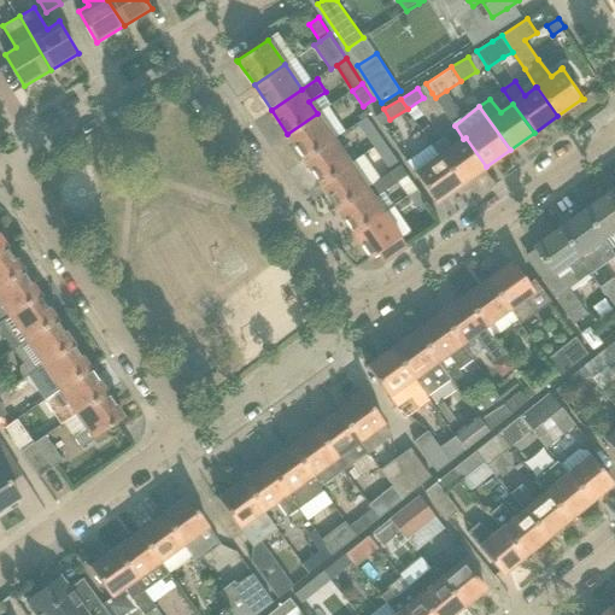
[(287,134),(304,158),(334,139),(317,113),(287,134)]
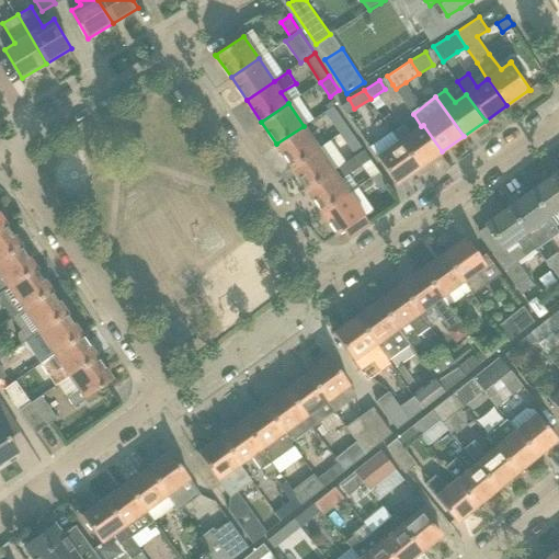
[(329,117),(341,134),(349,127),(338,112),(329,117)]
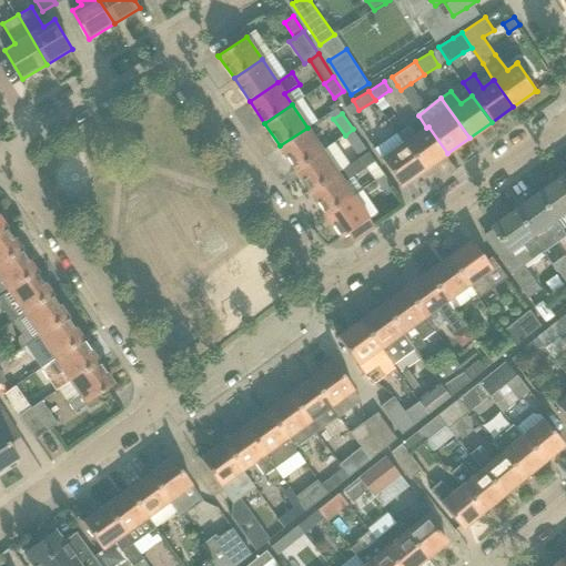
[(410,125),(400,133),(425,169),(447,153),(428,127),(426,128),(416,134),(410,125)]
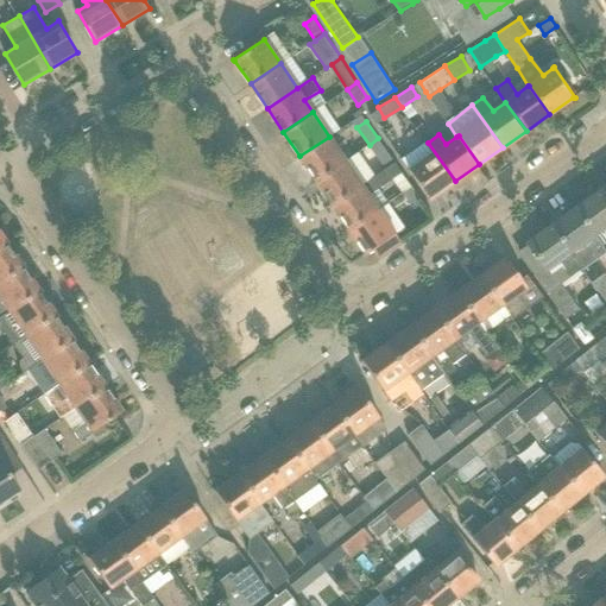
[(300,156),(316,181),(346,161),(329,137),(300,156)]
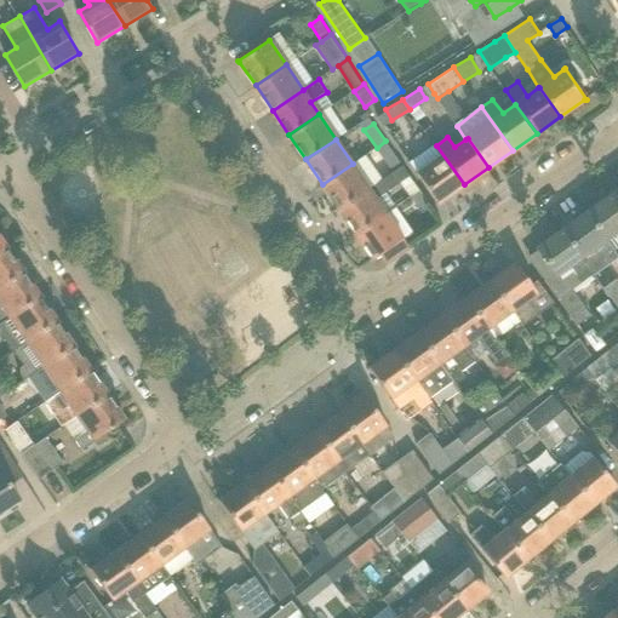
[(385,141),(377,148),(388,164),(398,156),(385,141)]
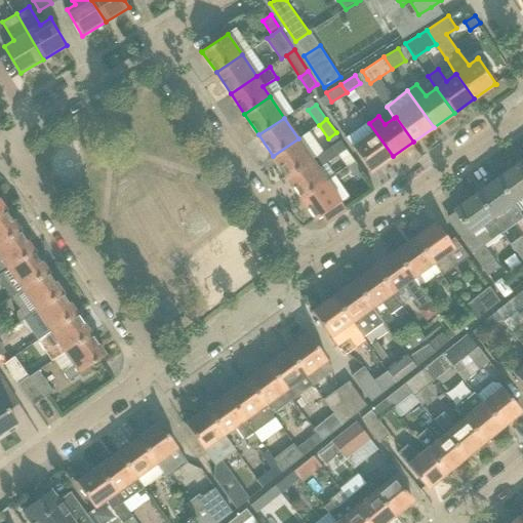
[(393,156),(369,123),(348,137),(354,147),(372,172),(373,171),(372,170),(393,156)]
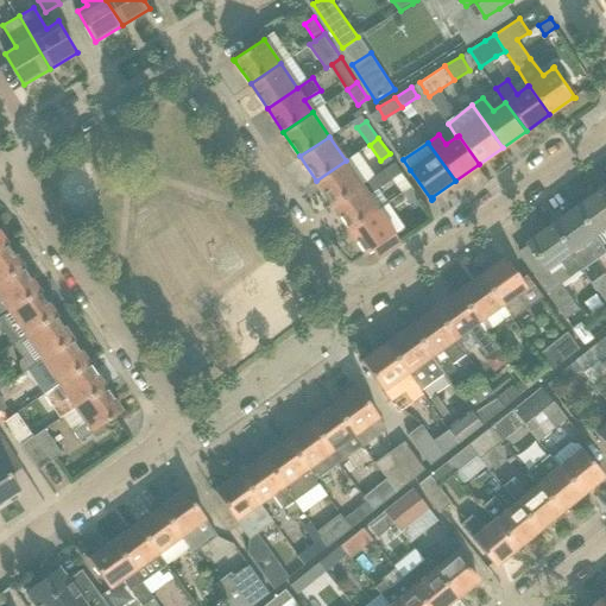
[(316,181),(333,204),(363,185),(346,161),(316,181)]
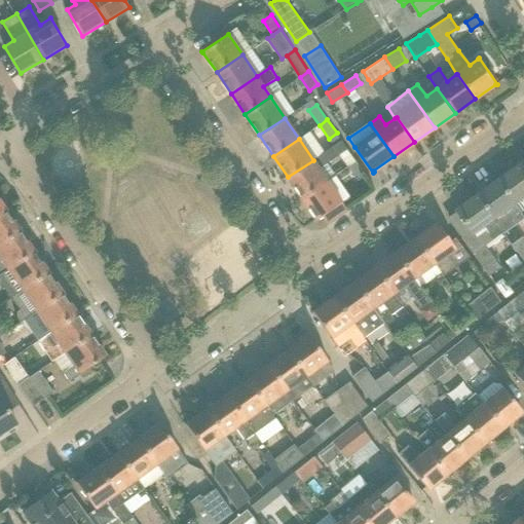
[(288,177),(302,197),(327,181),(319,169),(348,148),(342,140),(313,160),(288,177)]
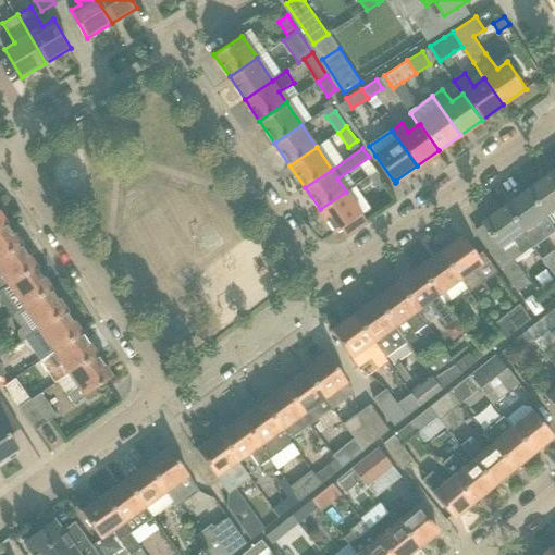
[(369,175),(380,190),(387,184),(378,169),(369,175)]
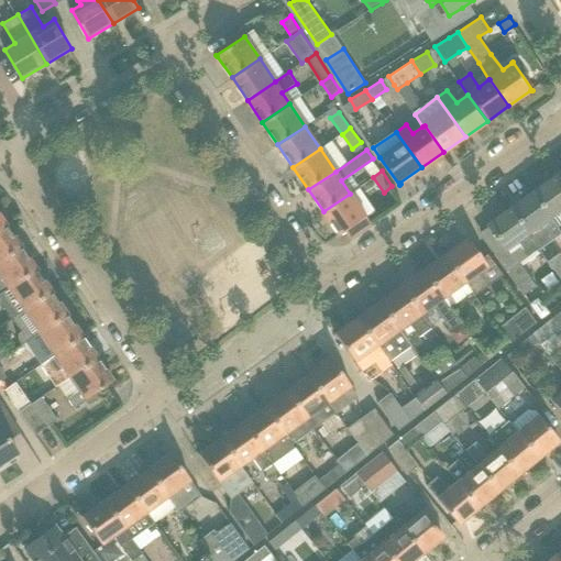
[(560,184),(556,176),(532,193),(551,217),(560,209),(560,184)]
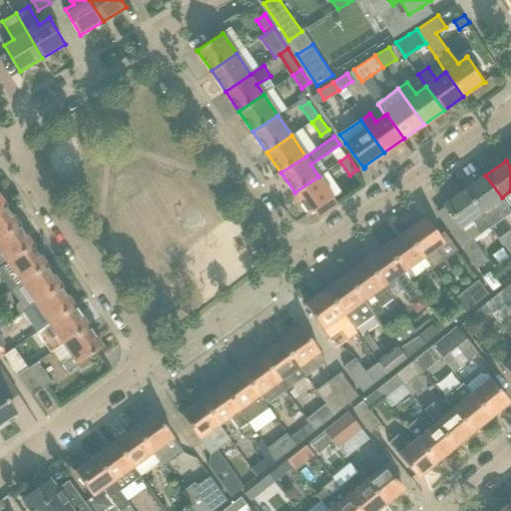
[(485,175),(465,189),(491,224),(502,217),(492,204),(502,197),(485,175)]
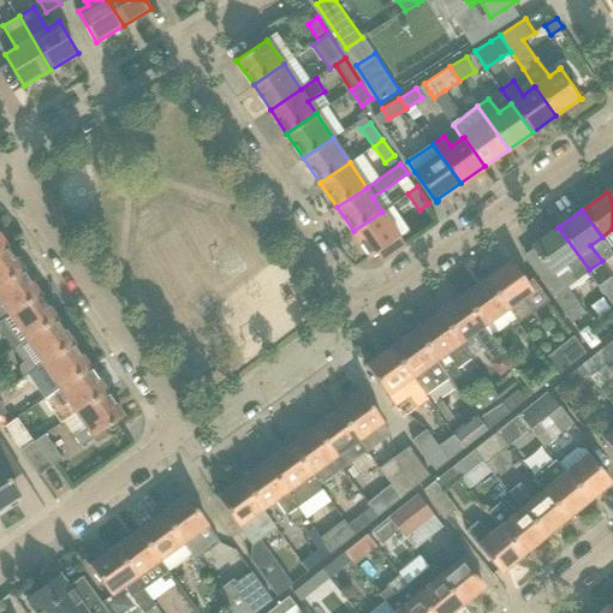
[(382,212),(353,231),(369,255),(369,256),(369,257),(378,251),(385,262),(408,247),(400,234),(399,236),(382,212)]
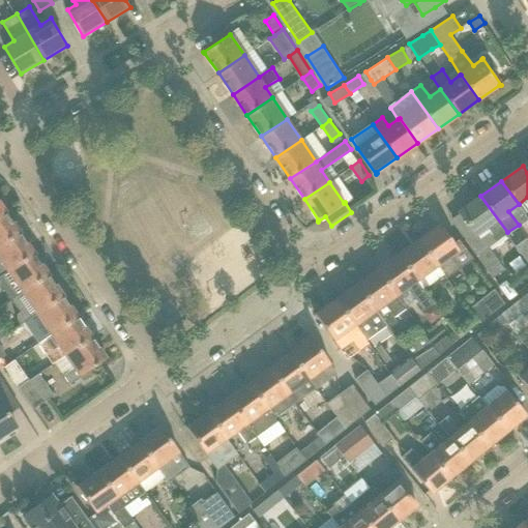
[(507,232),(480,196),(460,211),(475,232),(466,238),(494,277),(505,269),(489,245),(507,232)]
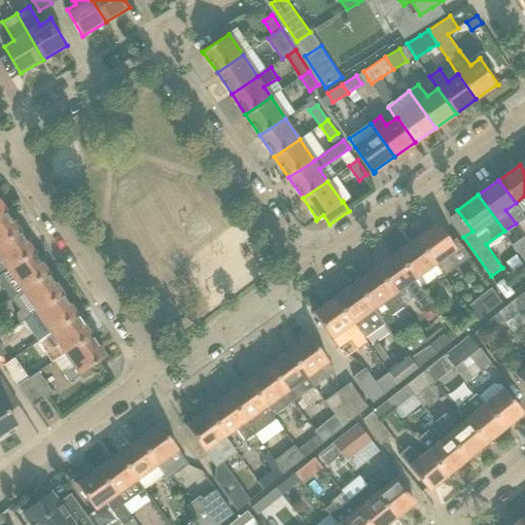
[(0,214),(0,244),(21,231),(6,210),(0,214)]
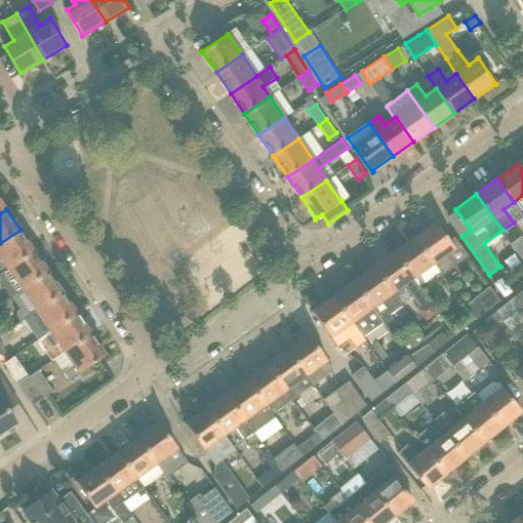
[(436,223),(416,238),(441,272),(441,271),(444,275),(457,266),(448,252),(454,247),(454,248),(455,247),(437,222),(436,223)]
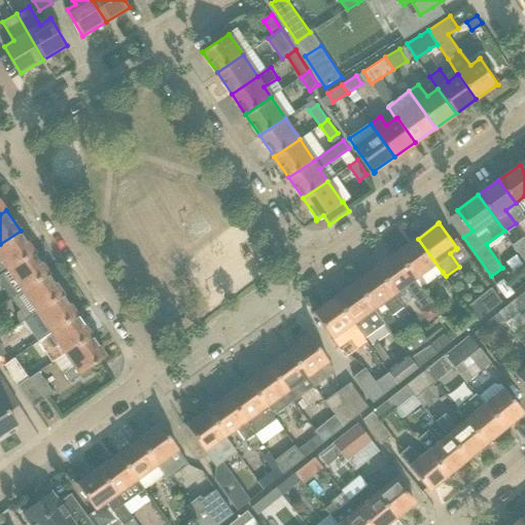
[(0,274),(8,269),(8,270),(34,252),(21,231),(0,244),(0,274)]
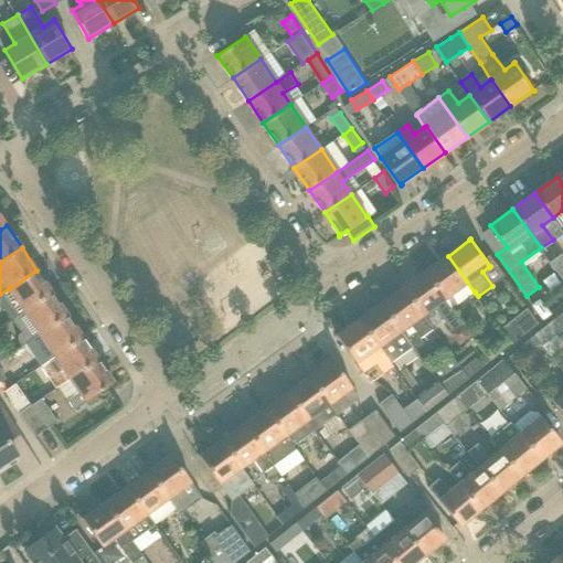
[(448,256),(426,272),(453,308),(475,293),(448,256)]
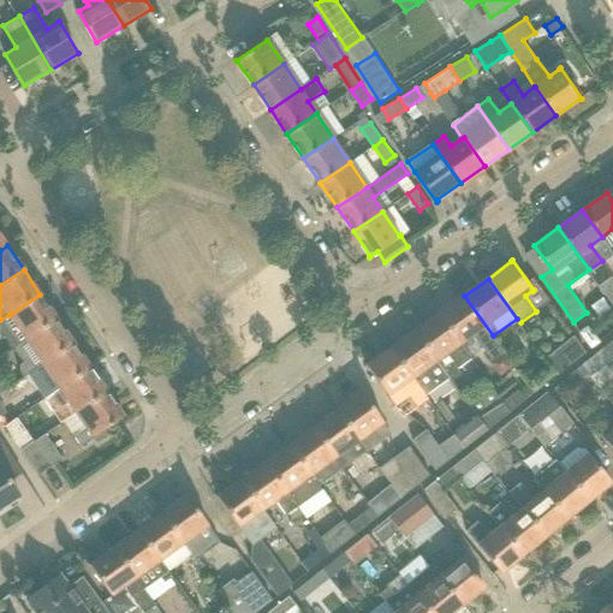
[(10,315),(25,339),(27,339),(57,319),(40,295),(10,315)]
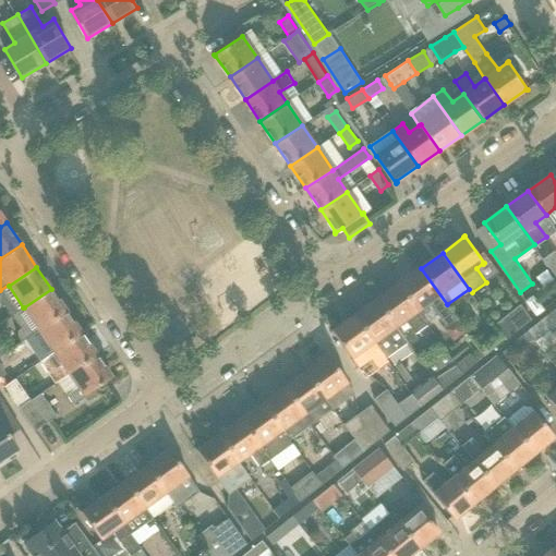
[(400,282),(399,283),(419,311),(430,302),(446,326),(457,318),(447,304),(421,268),(411,276),(409,273),(399,280),(400,282)]
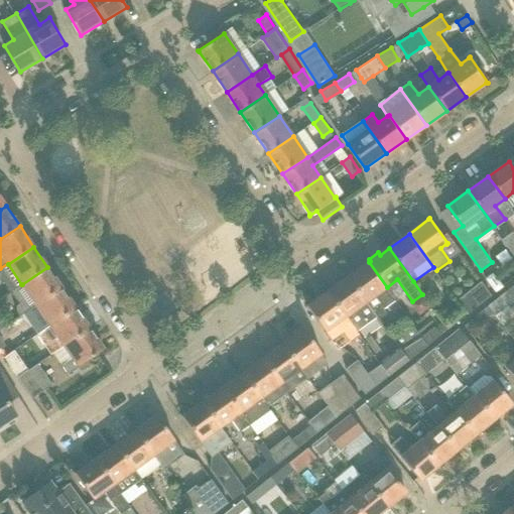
[(357,267),(348,274),(377,315),(379,318),(387,312),(384,307),(395,299),(386,287),(387,287),(369,262),(359,269),(357,267)]
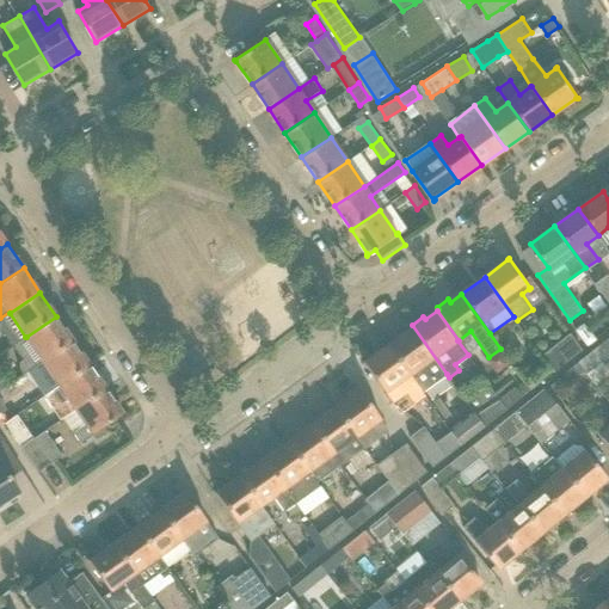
[(42,361),(43,361),(73,340),(56,317),(26,337),(25,337),(14,344),(24,358),(22,361),(20,365),(25,373),(42,361)]
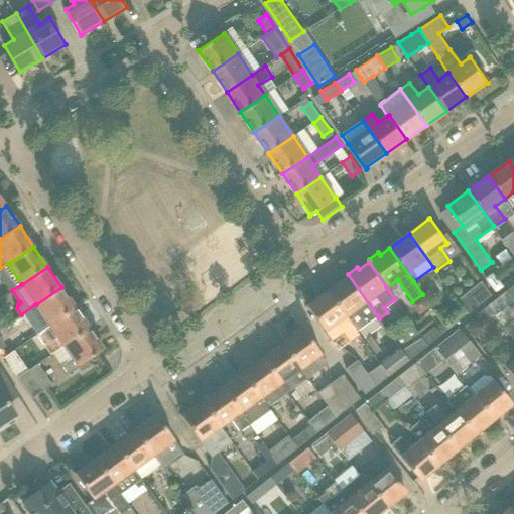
[(494,271),(486,277),(496,290),(504,284),(494,271)]
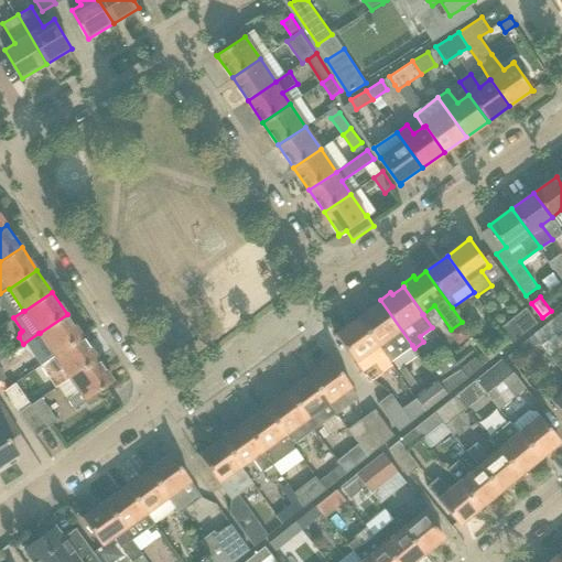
[(361,317),(360,319),(386,354),(387,354),(390,360),(412,345),(380,300),(359,315),(361,317)]
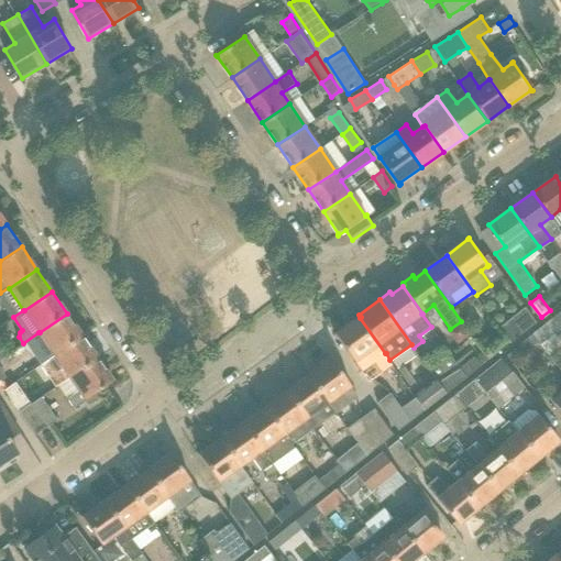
[(504,333),(503,333),(510,342),(537,321),(526,306),(499,327),(504,333)]
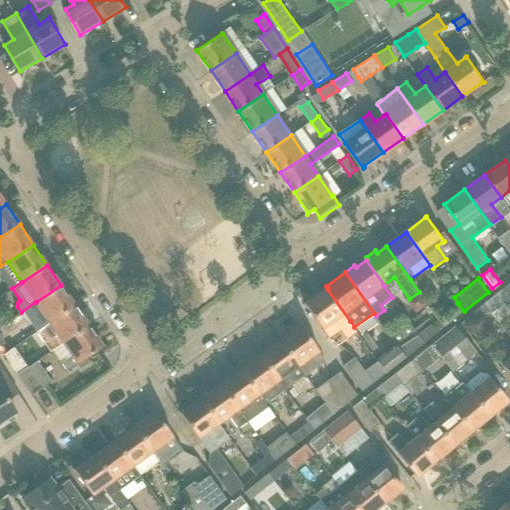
[(36,302),(49,323),(75,305),(61,285),(36,302)]
